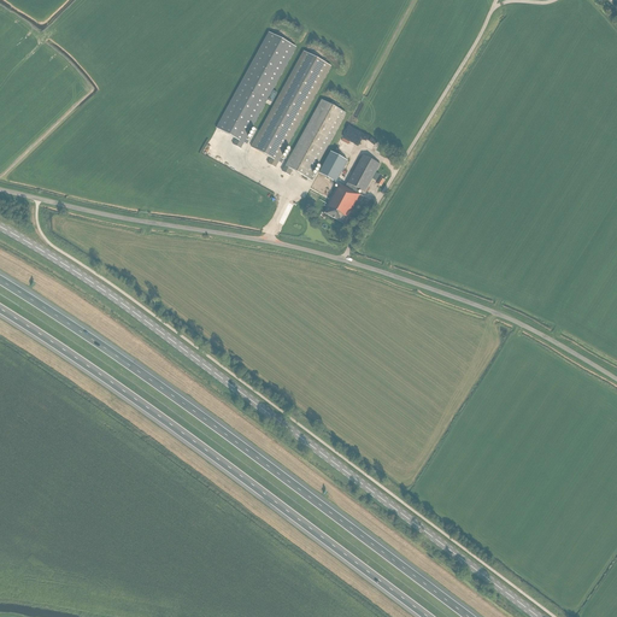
[(295,48),(269,33),(217,129),(236,140),(234,146),(240,150),(244,144),(247,145),(250,141),(246,140),(295,48)]
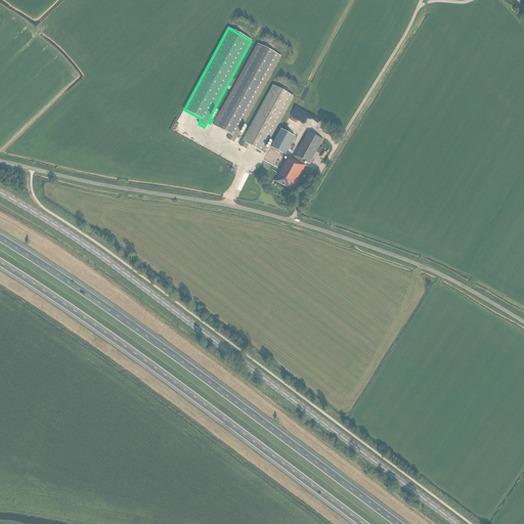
[(278,55),(256,43),(211,124),(228,133),(225,138),(231,141),(278,55)]
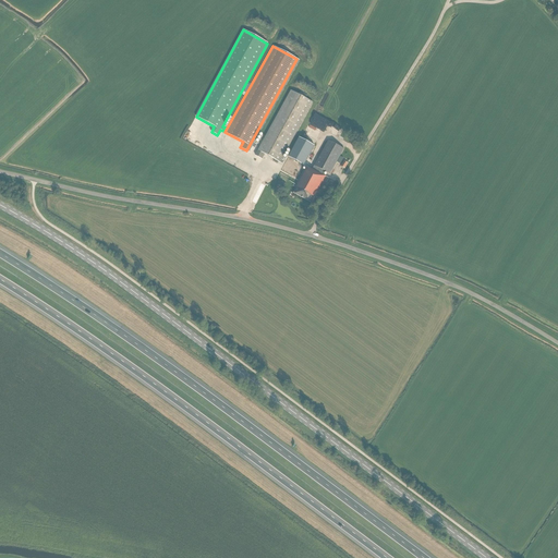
[(258,150),(255,156),(262,159),(265,154),(275,160),(274,162),(277,164),(278,161),(282,164),(284,161),(281,159),(313,102),(305,98),(307,95),(301,92),(299,95),(291,91),(258,150)]
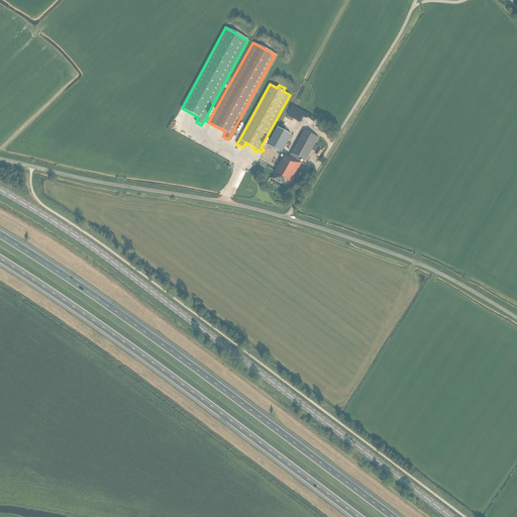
[(292,136),(278,128),(268,146),(282,154),(292,136)]
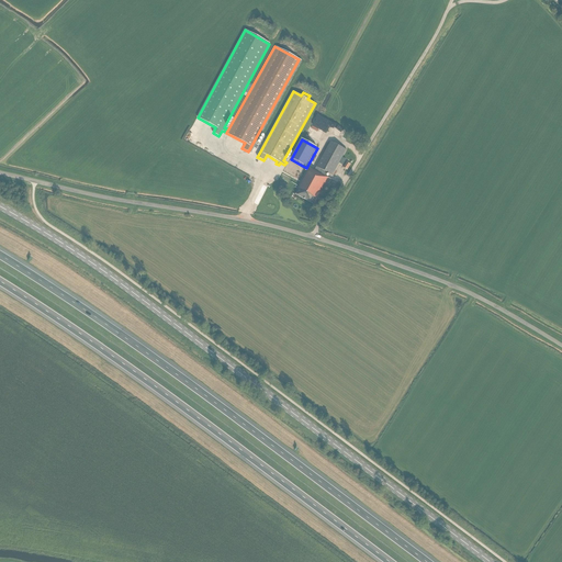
[(326,177),(327,173),(333,176),(347,150),(330,142),(314,171),(310,169),(295,194),(314,204),(326,182),(328,184),(332,179),(326,177)]
